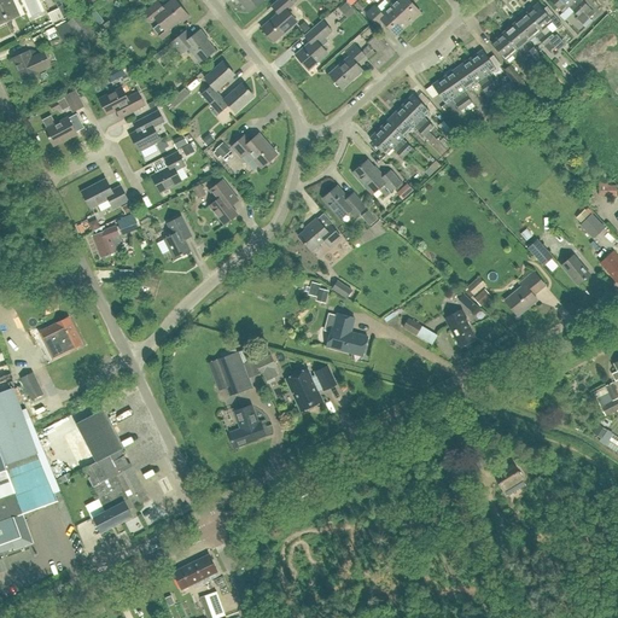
[(0,0),(0,24),(18,16),(11,0),(0,0)]
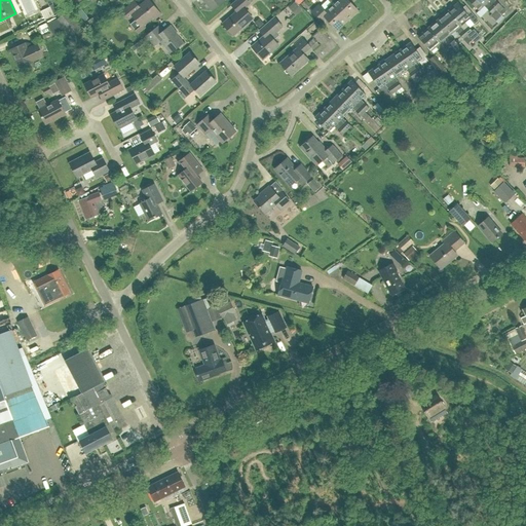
[(202,0),(212,10),(224,1),(223,0),(202,0)]
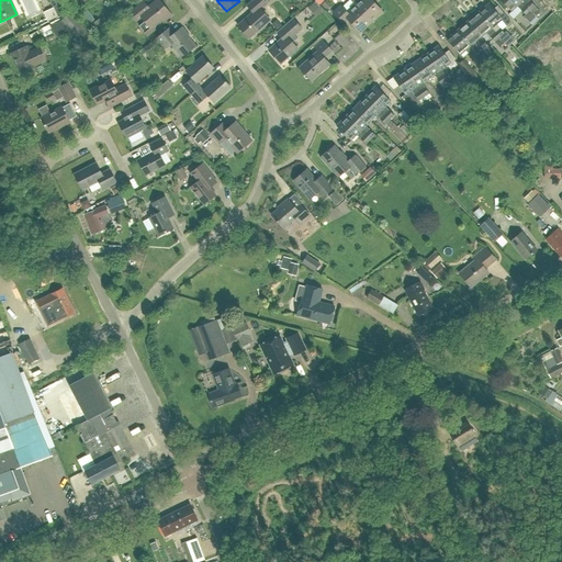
[(261,0),(253,0),(246,7),(250,12),(249,13),(250,14),(237,25),(249,40),(270,21),(260,10),(266,6),(261,0)]
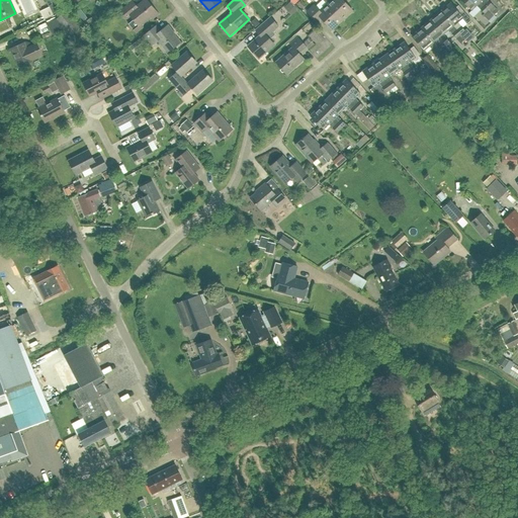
[(293,0),(304,9),(308,4),(303,0),(293,0)]
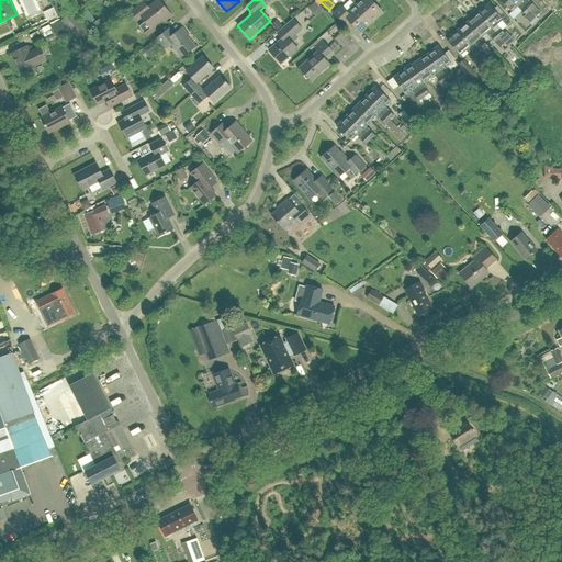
[(359,0),(355,4),(370,22),(381,12),(370,0),(359,0)]
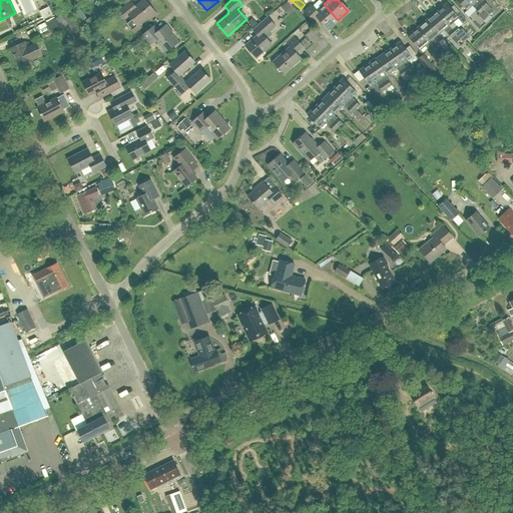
[(489,15),(484,9),(484,10),(474,0),(456,0),(467,10),(472,5),(480,13),(478,15),(484,20),(489,15)]
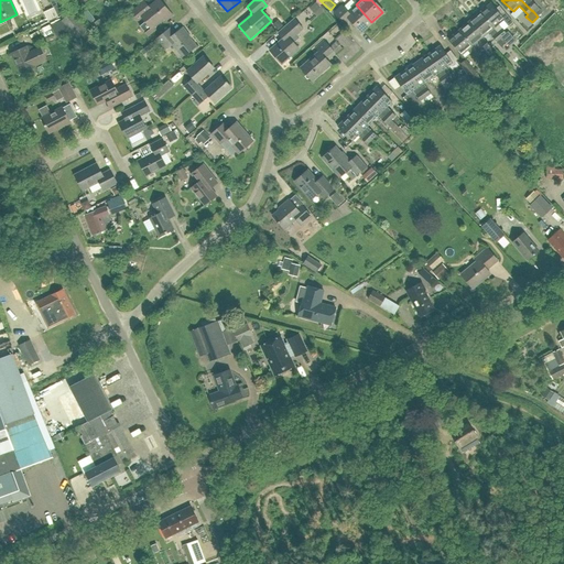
[(521,0),(532,11),(532,10),(537,6),(531,0),(521,0)]
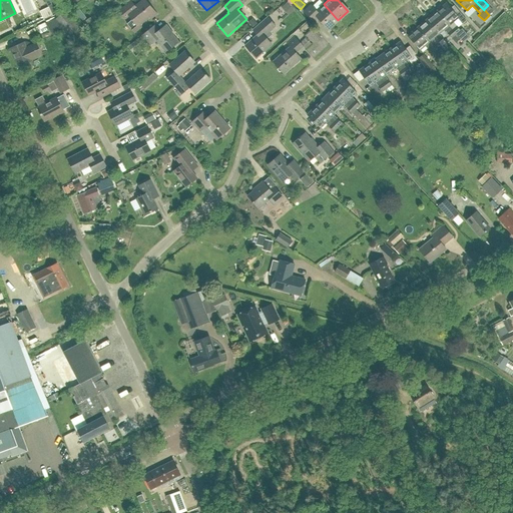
[(131,21),(126,25),(133,34),(141,28),(139,26),(148,18),(150,20),(156,15),(144,1),(135,8),(131,2),(119,12),(125,19),(128,17),(131,21)]
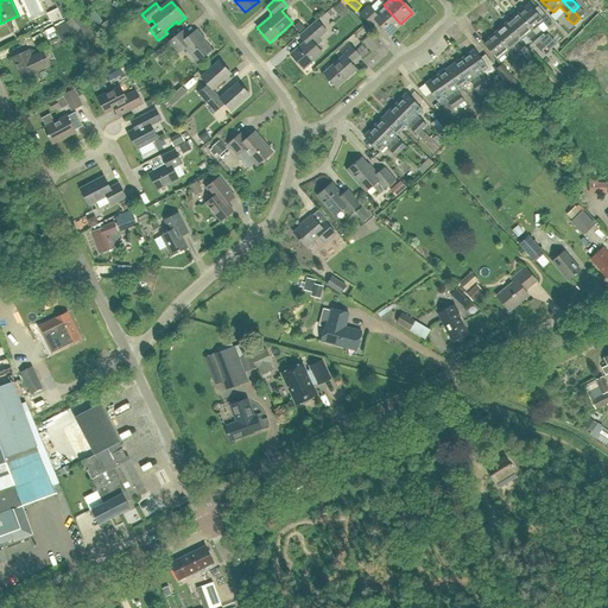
[(341,1),(334,7),(337,12),(340,10),(342,13),(347,10),(341,1)]
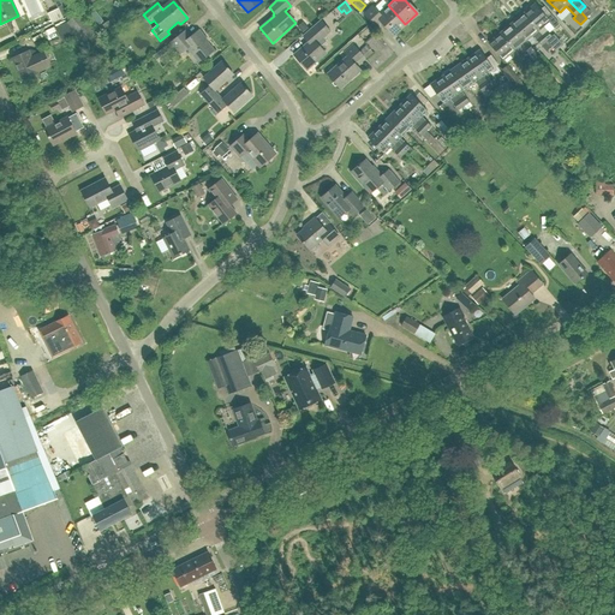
[(543,27),(550,21),(554,17),(549,12),(545,15),(536,3),(523,13),(551,47),(553,46),(555,49),(562,45),(554,34),(551,36),(543,27)]
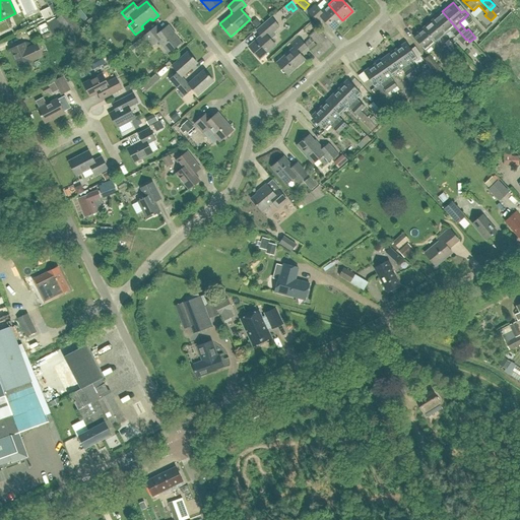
[(342,20),(328,4),(320,11),(315,5),(307,12),(317,22),(321,18),(332,30),(342,20)]
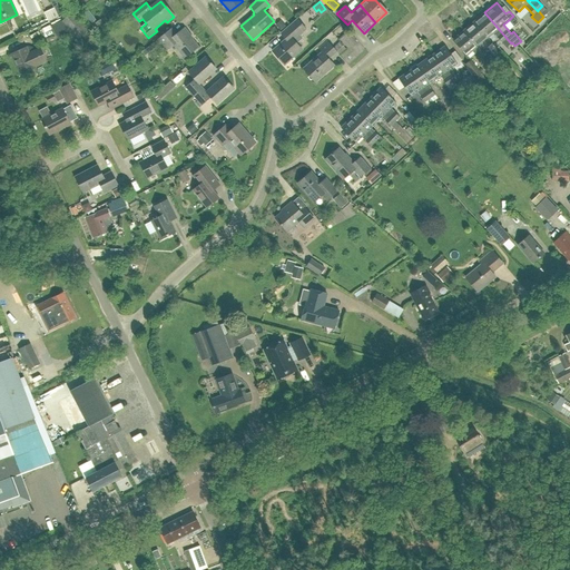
[(61,21),(78,40),(89,30),(87,29),(88,28),(74,11),(61,21)]
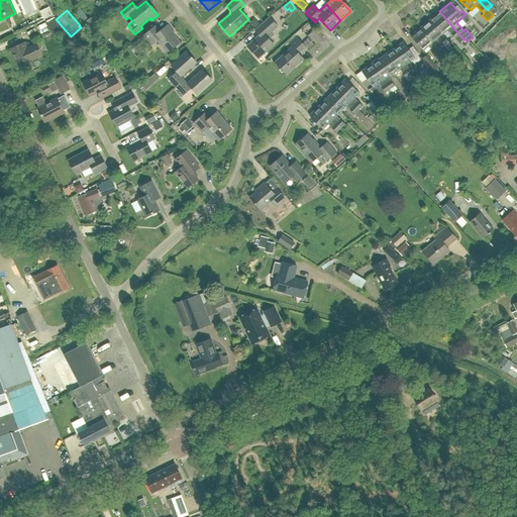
[(430,19),(442,33),(447,29),(458,43),(463,39),(439,11),(430,19)]
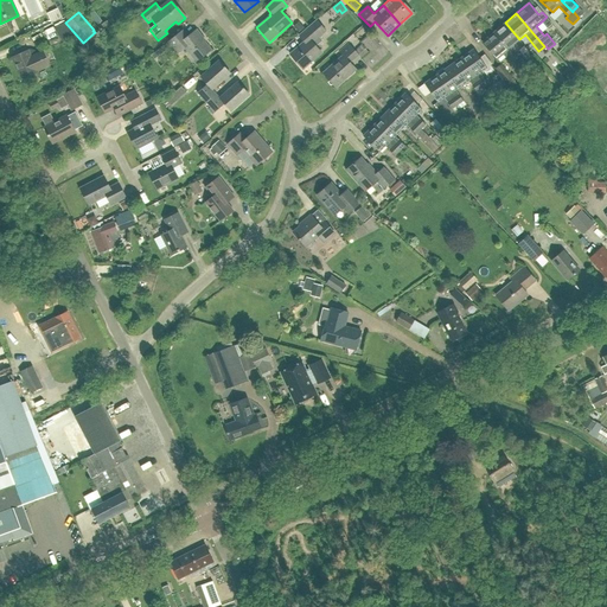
[(582,20),(579,18),(573,24),(575,27),(582,20)]
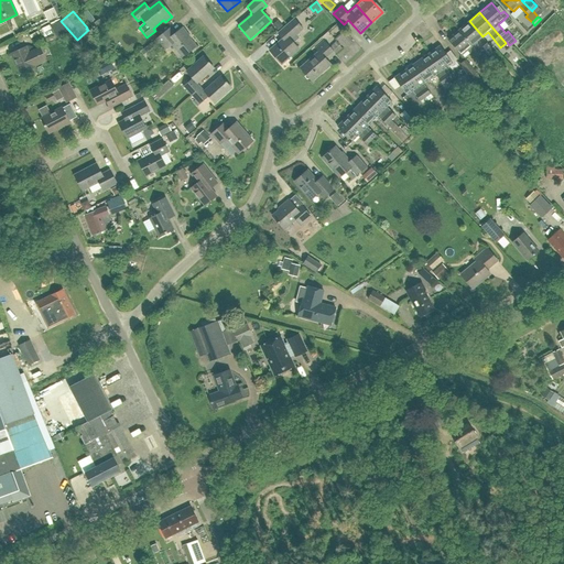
[(297,49),(293,44),(300,38),(297,34),(304,29),(295,18),(278,33),(282,38),(269,51),(281,64),(297,49)]
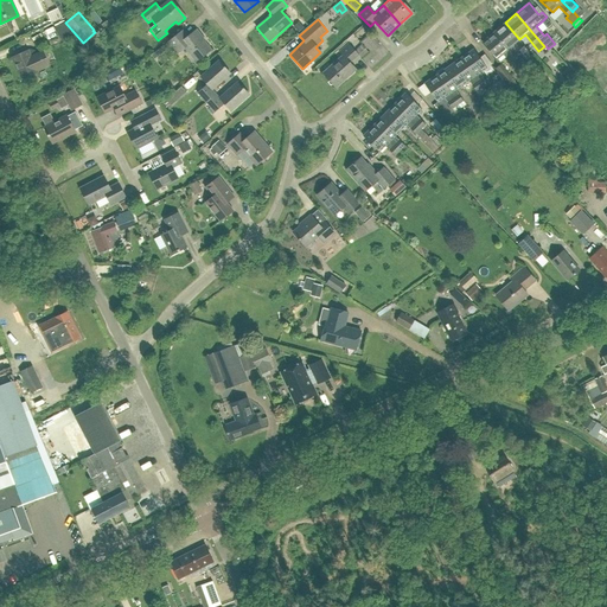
[(107,32),(113,29),(107,20),(101,25),(107,32)]
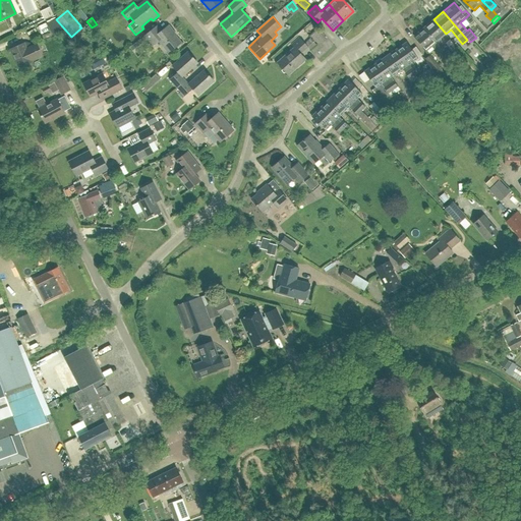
[(423,27),(448,57),(453,53),(445,44),(450,39),(446,34),(433,19),(423,27)]
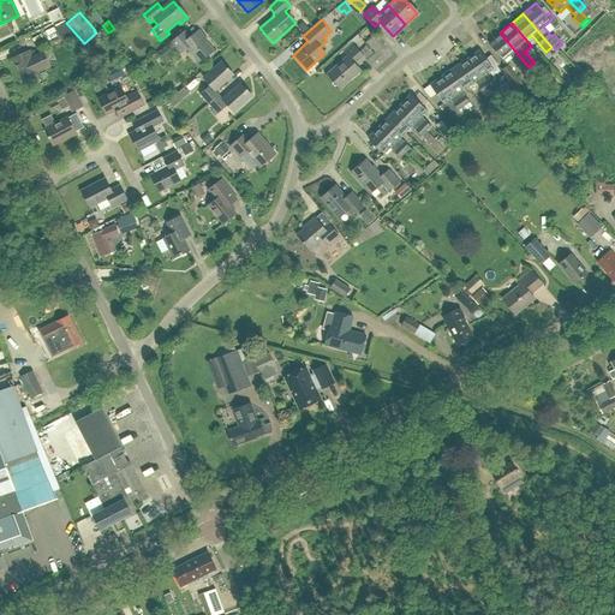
[(54,28),(46,31),(51,39),(58,34),(54,28)]
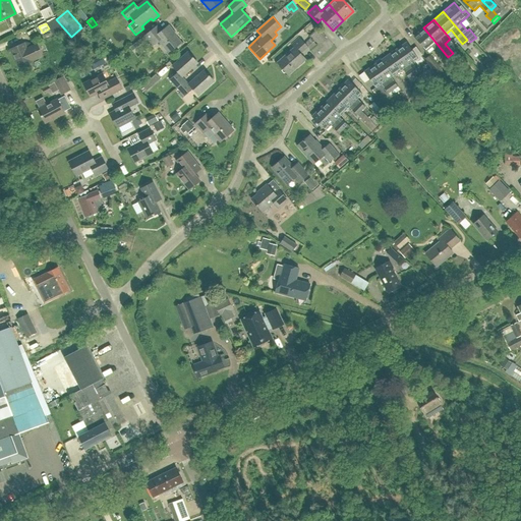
[(156,26),(145,37),(153,47),(158,42),(168,54),(181,44),(172,33),(173,33),(168,26),(161,33),(156,26)]
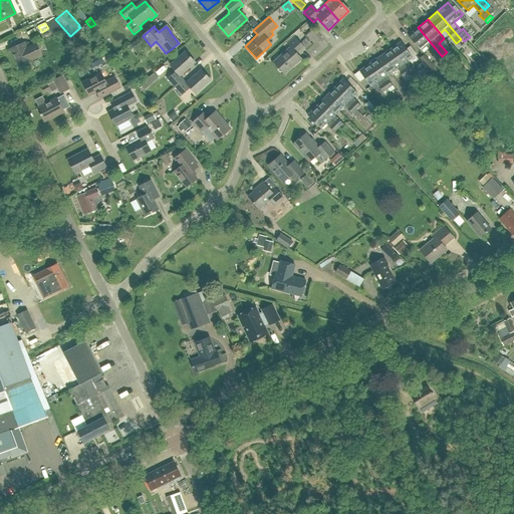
[(442,56),(418,27),(408,35),(420,50),(426,45),(438,60),(442,56)]
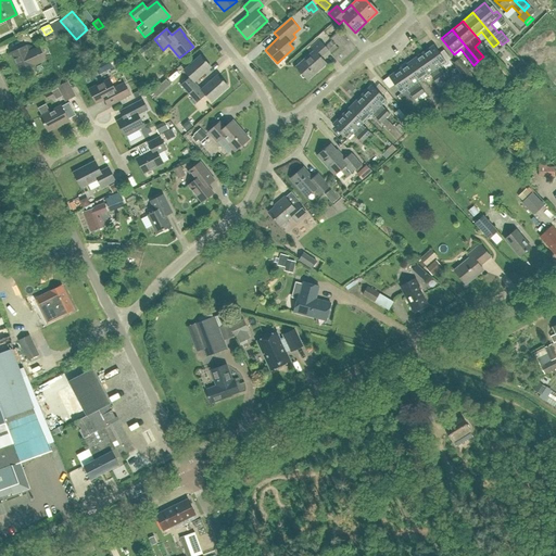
[(320,59),(328,51),(329,50),(331,53),(338,47),(331,40),(328,43),(329,43),(325,48),(318,41),(311,49),(313,51),(295,67),(307,80),(326,64),(320,59)]
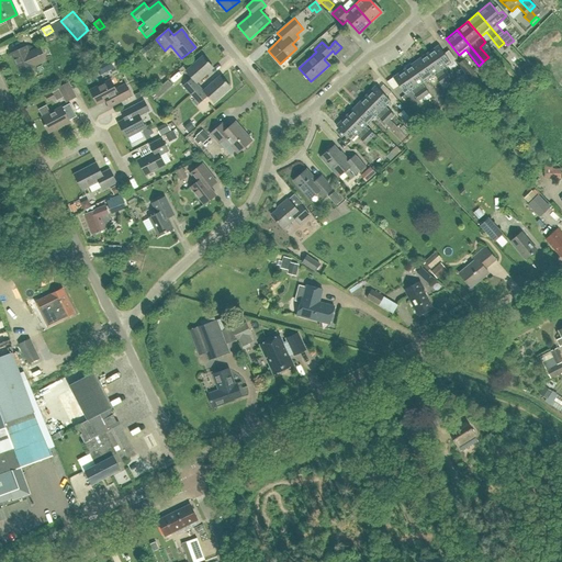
[(20,74),(34,67),(47,62),(41,46),(35,48),(34,48),(33,47),(30,46),(26,46),(11,53),(20,74)]
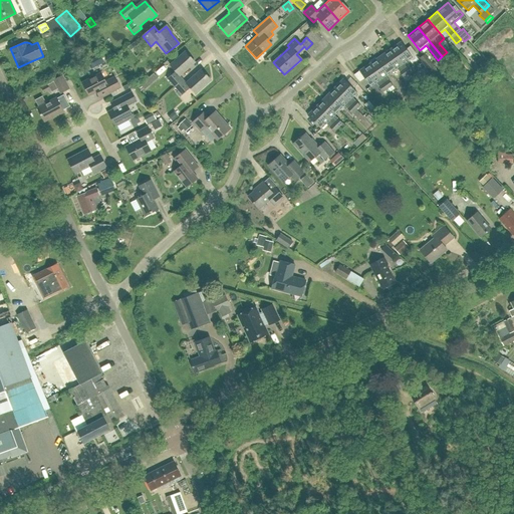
[(391,49),(408,74),(409,73),(412,76),(416,73),(407,61),(412,57),(401,42),(391,49)]
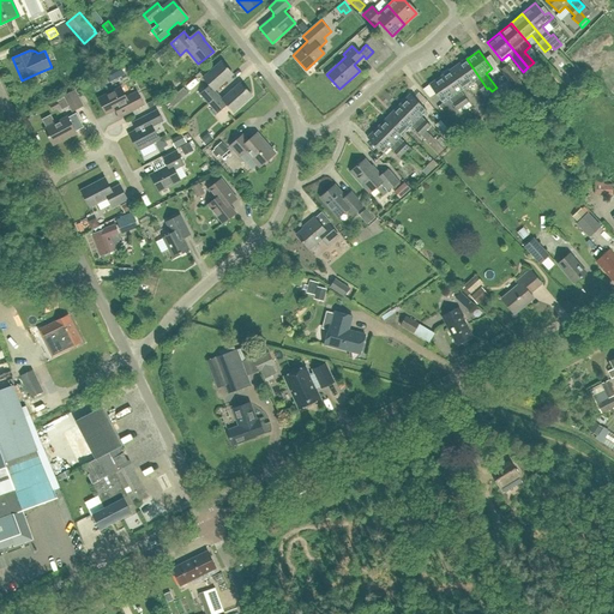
[(453,67),(467,86),(475,82),(482,92),(487,89),(467,59),(453,67)]
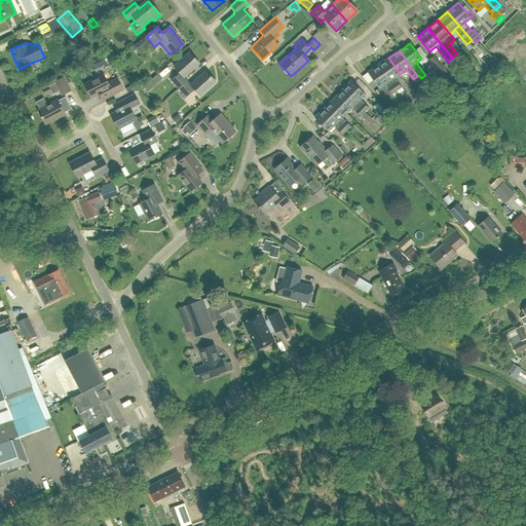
[(178,89),(186,82),(182,78),(198,64),(189,53),(173,68),(178,74),(171,81),(178,89)]
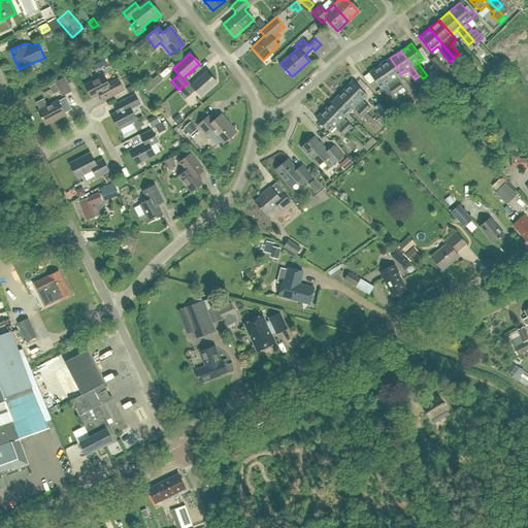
[(451,74),(436,56),(431,60),(444,78),(451,74)]
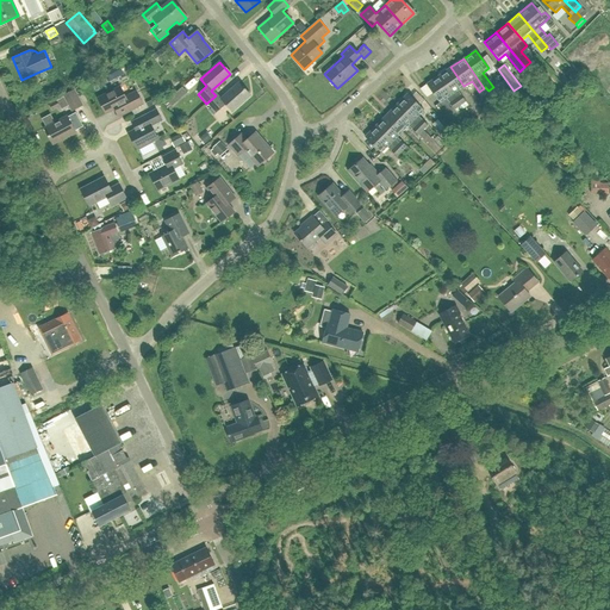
[(439,75),(459,105),(466,100),(459,89),(464,86),(450,67),(439,75)]
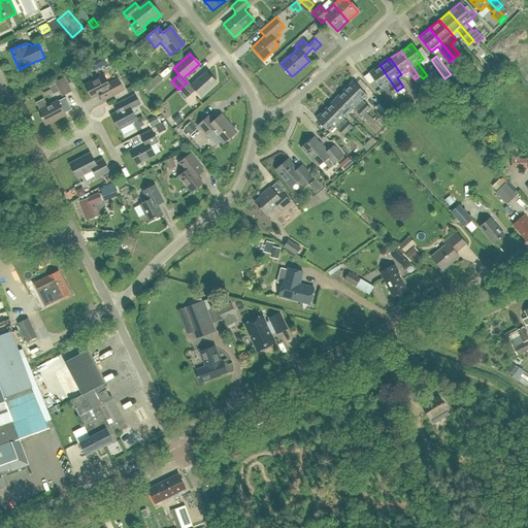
[(495,59),(489,65),(496,73),(502,67),(495,59)]
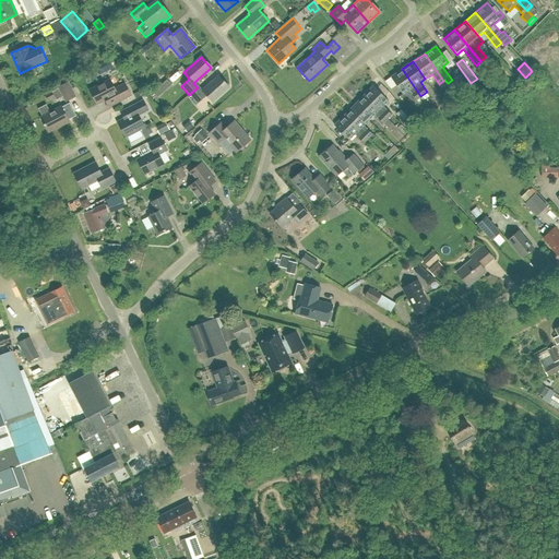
[(420,96),(402,69),(391,76),(402,94),(409,90),(416,99),(420,96)]
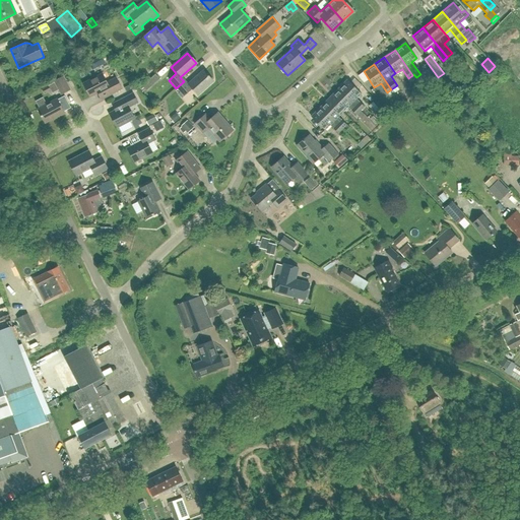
[(166,66),(159,72),(164,76),(170,71),(166,66)]
